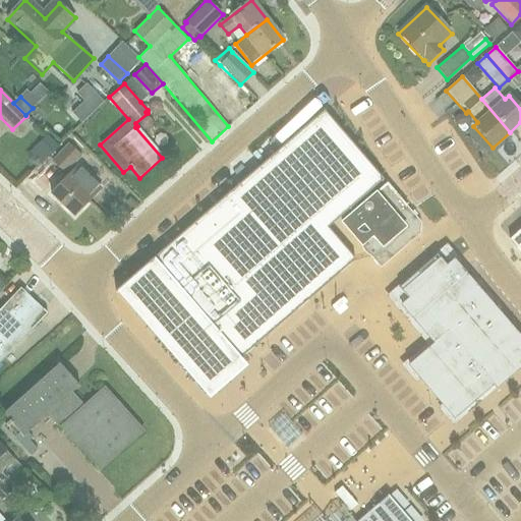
[(324,109),(115,291),(117,293),(123,289),(208,388),(356,258),(329,227),(385,178),(324,109)]
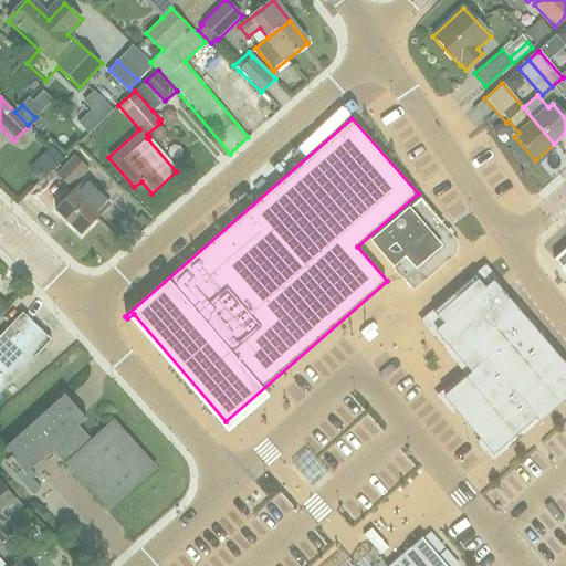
[(37,158),(49,170),(62,158),(49,146),(37,158)]
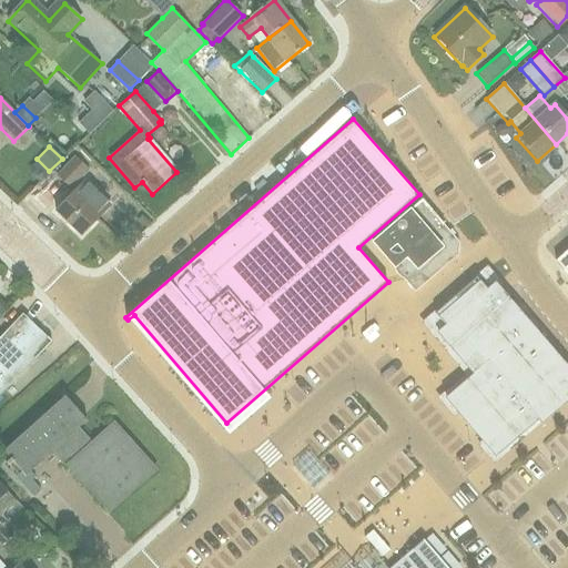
[(74,155),(56,175),(71,190),(90,170),(74,155)]
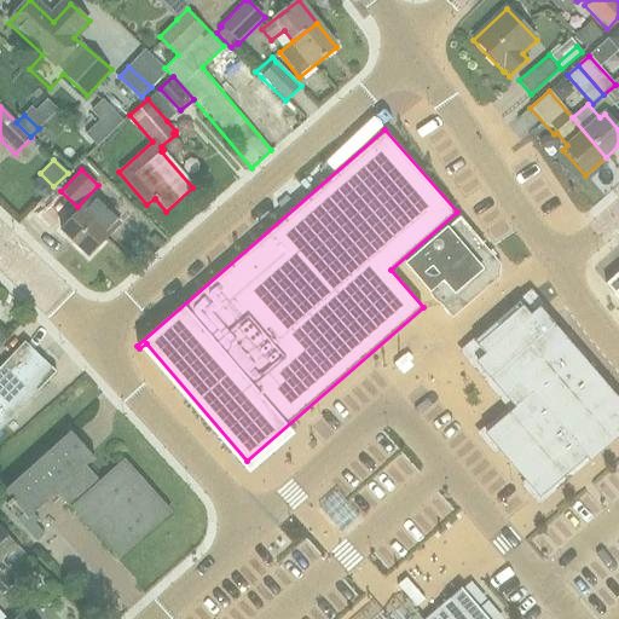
[(94,196),(80,210),(61,231),(88,259),(122,224),(94,196)]
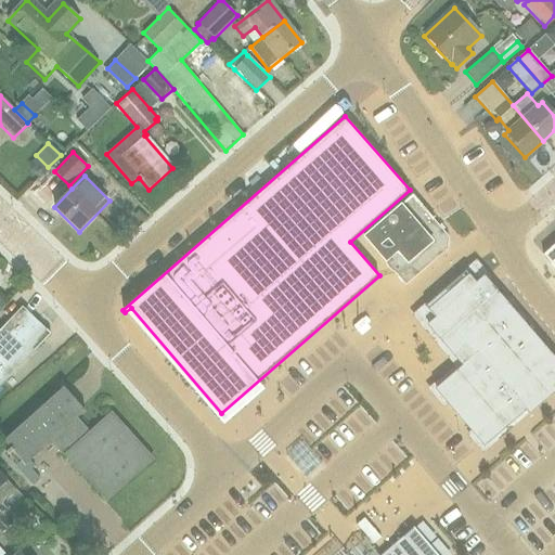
[(404,285),(453,243),(412,195),(363,237),(404,285)]
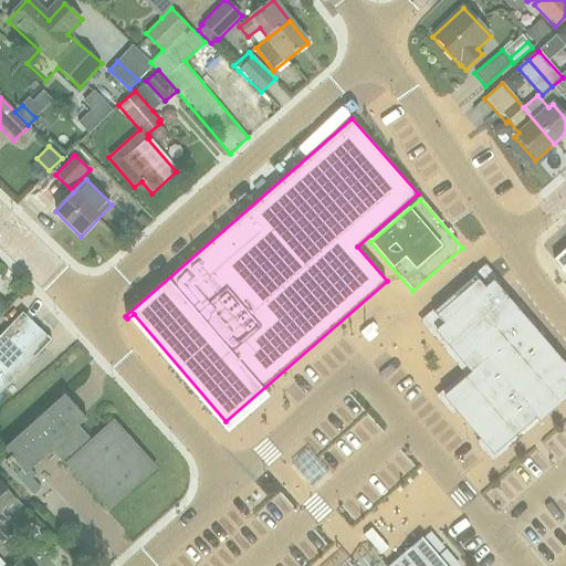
[(144,227),(148,221),(142,215),(136,220),(144,227)]
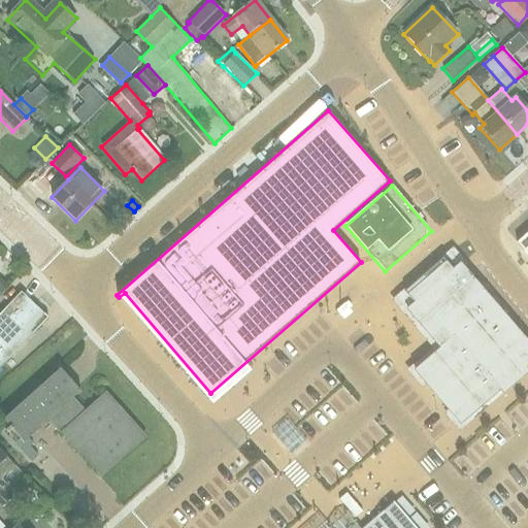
[(527,233),(517,243),(527,255),(527,233)]
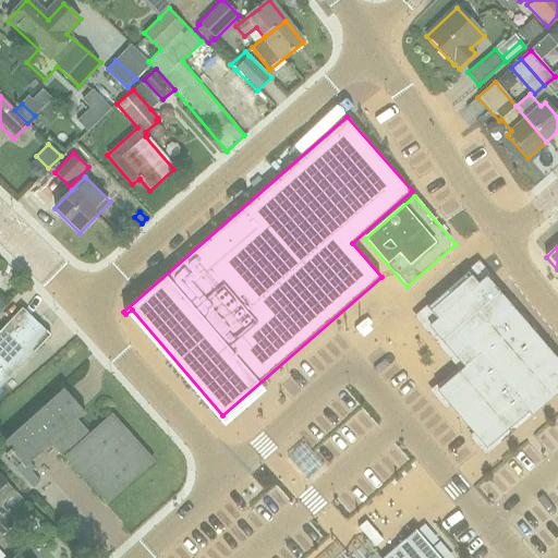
[(477,358),(525,413),(557,385),(557,366),(472,266),(416,313),(464,368),(477,358)]
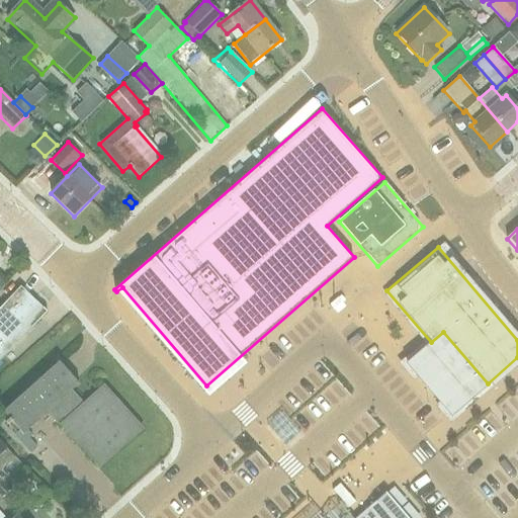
[(0,359),(46,313),(21,288),(0,310),(0,359)]
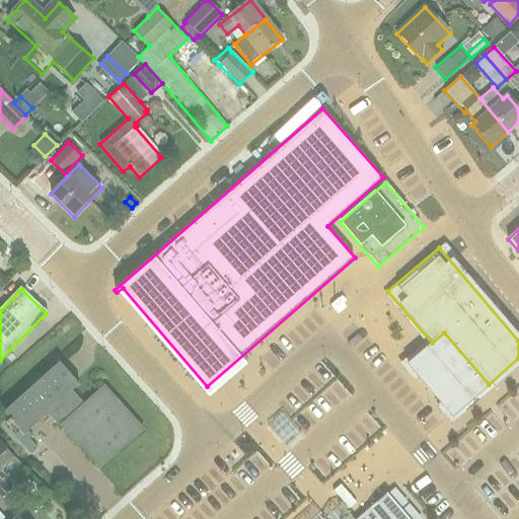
[(444,332),(432,343),(405,365),(450,418),(489,384),(444,332)]
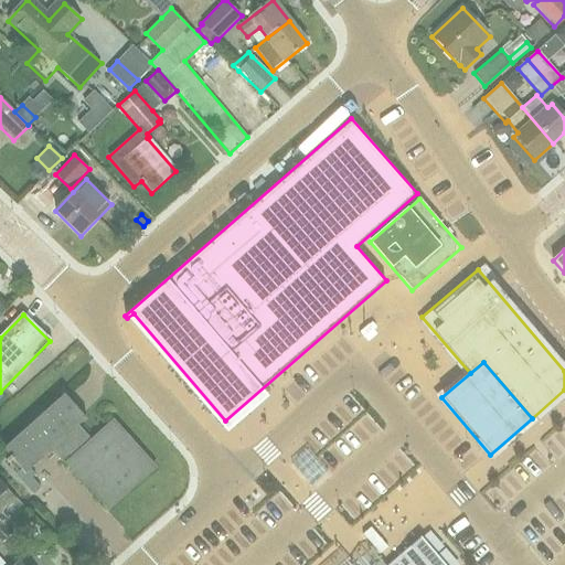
[(84,417),(64,395),(2,450),(19,468),(22,471),(27,467),(49,448),(61,462),(67,457),(73,461),(68,465),(108,509),(152,469),(113,425),(94,443),(76,424),(84,417)]
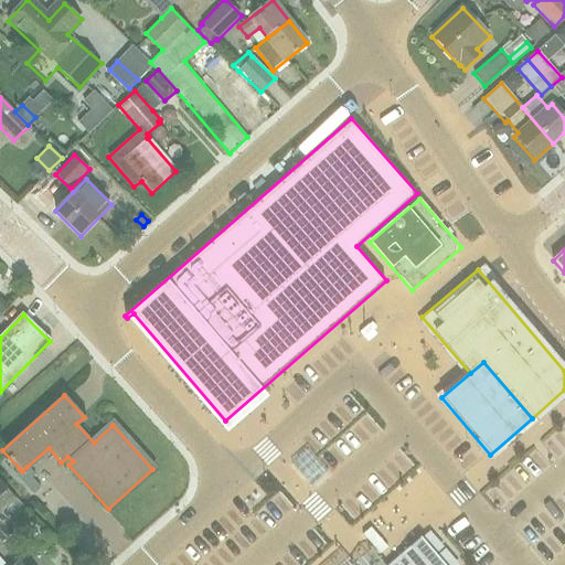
[(19,468),(13,472),(25,486),(35,477),(27,467),(22,471),(19,468)]
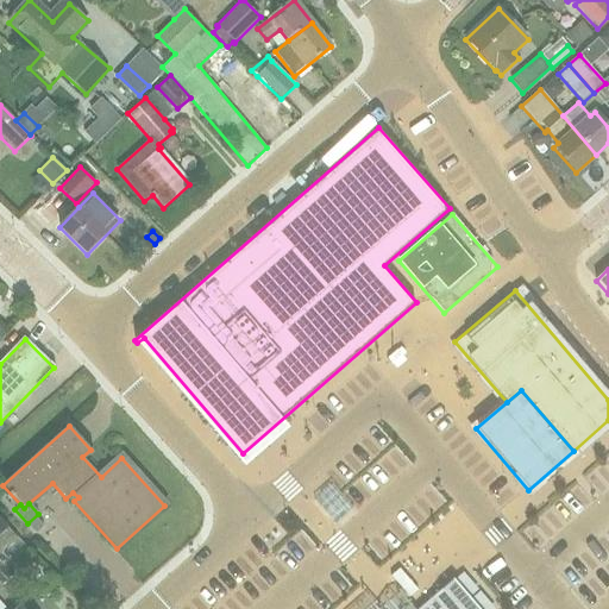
[(0,554),(5,551),(18,539),(7,527),(0,533),(0,554)]
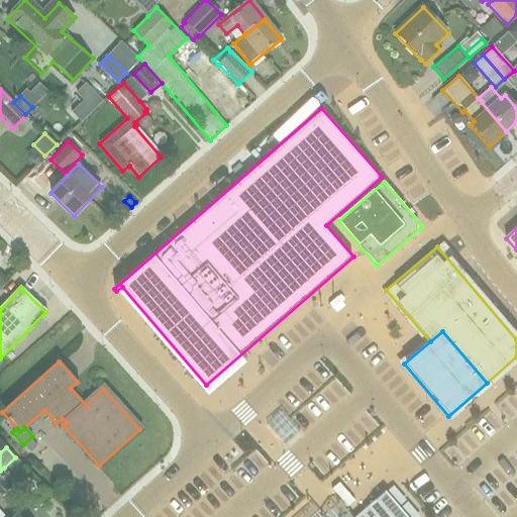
[(30,476),(43,479),(46,467),(32,463),(30,476)]
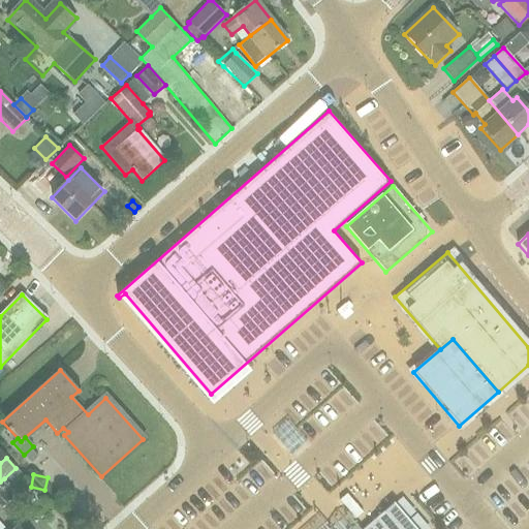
[(336,503),(352,523),(384,496),(368,476),(336,503)]
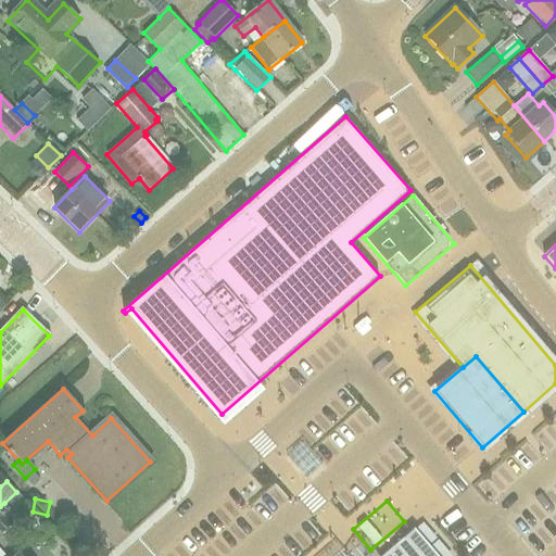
[(0,506),(0,533),(4,538),(15,528),(8,519),(14,514),(4,503),(0,506)]
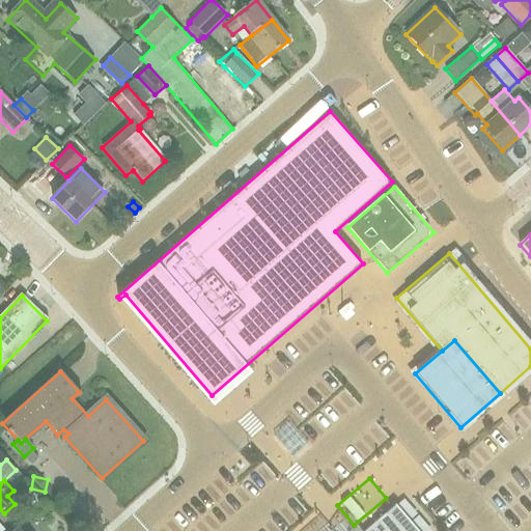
[(415,530),(394,506),(365,530),(415,530)]
